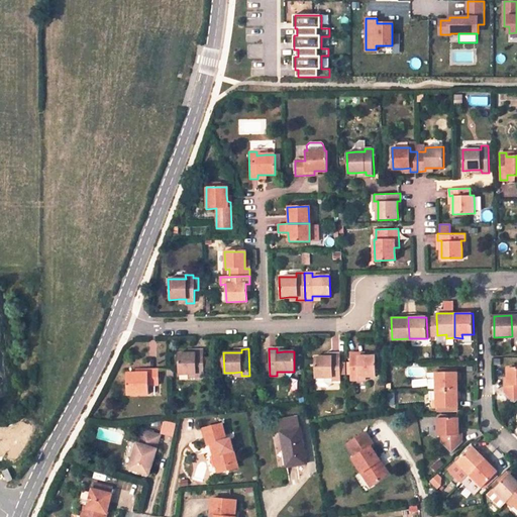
[(188,353),(178,353),(178,374),(188,373),(196,373),(196,377),(204,377),(204,369),(203,357),(203,350),(196,350),(196,353),(188,353)]
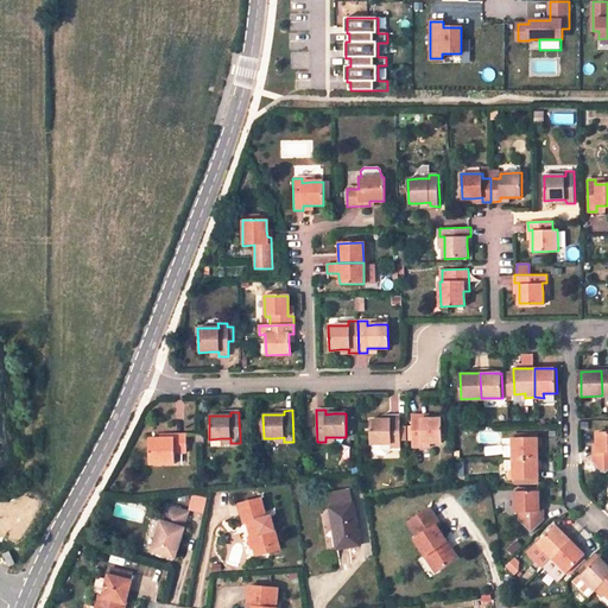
[(442,442),(442,417),(431,418),(420,418),(420,415),(412,415),(412,428),(413,439),(413,447),(422,447),(422,442),(431,442),(442,442)]
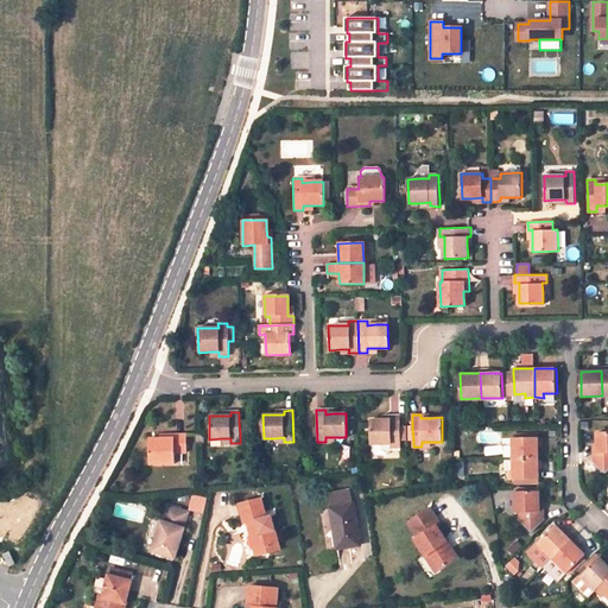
[(381,420),(369,420),(371,444),(381,444),(391,444),(391,448),(400,448),(400,439),(399,428),(399,416),(390,417),(390,420),(381,420)]
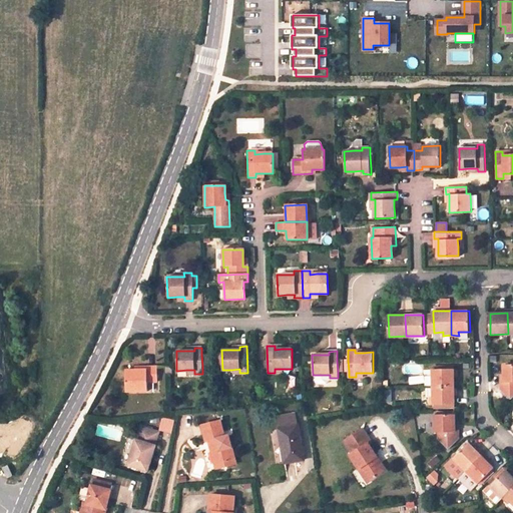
[(505,374),(505,382),(501,382),(501,389),(512,399),(512,398),(512,364),(504,364),(505,374)]
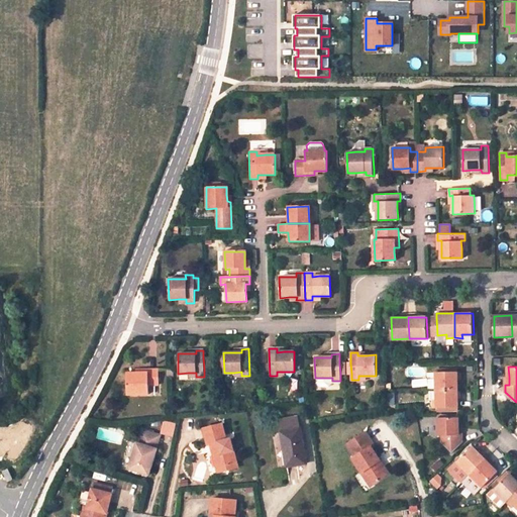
[(135,374),(126,374),(127,395),(149,394),(148,385),(158,384),(158,369),(139,370),(140,374),(135,374)]
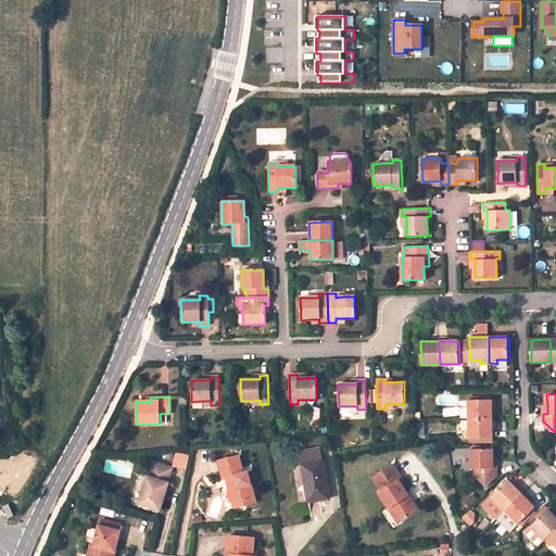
[(496,400),(470,400),(470,420),(492,419),(492,408),(496,408),(496,400)]
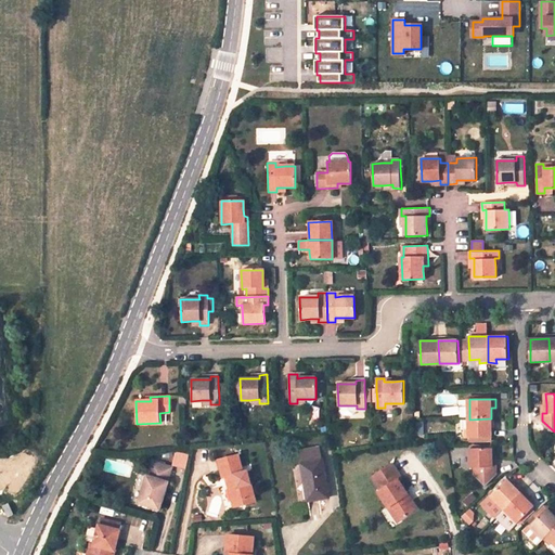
[(469,420),(470,437),(492,436),(491,418),(469,420)]
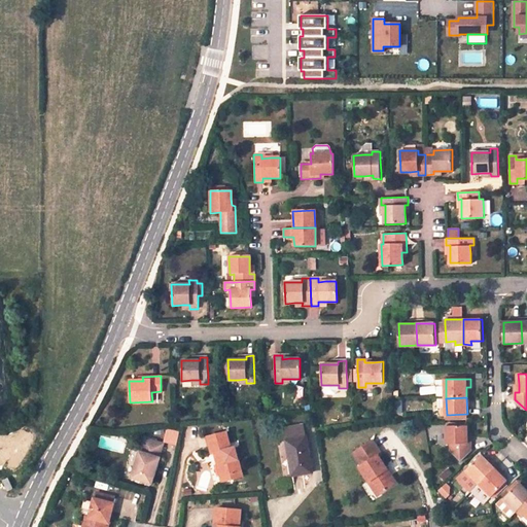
[(303,425),(284,428),(286,441),(306,437),(303,425)]
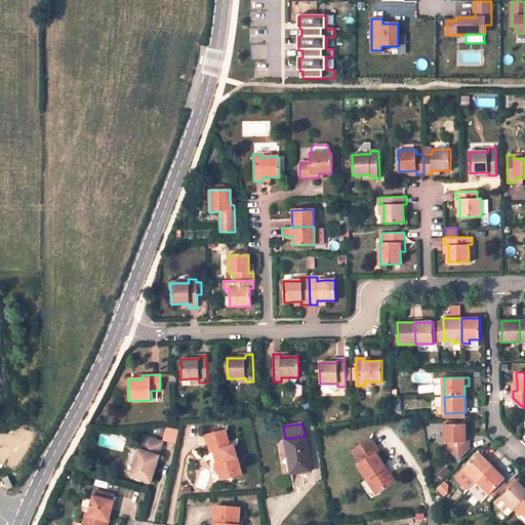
[(466,423),(445,423),(445,442),(449,442),(450,449),(459,459),(469,449),(469,442),(466,442),(466,434),(466,423)]
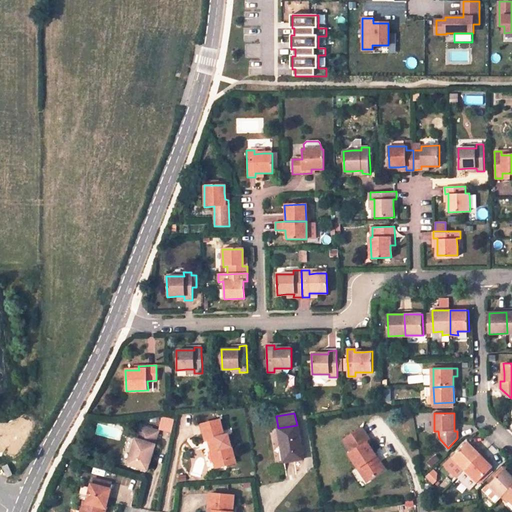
[(171,432),(174,418),(161,415),(158,429),(171,432)]
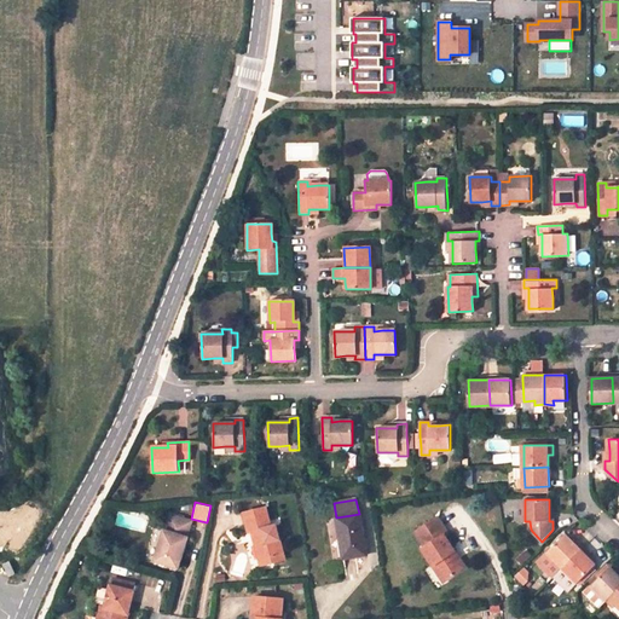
[(267,509),(244,516),(249,536),(255,534),(259,544),(255,545),(260,565),(273,561),(275,566),(287,562),(277,528),(272,528),(267,509)]
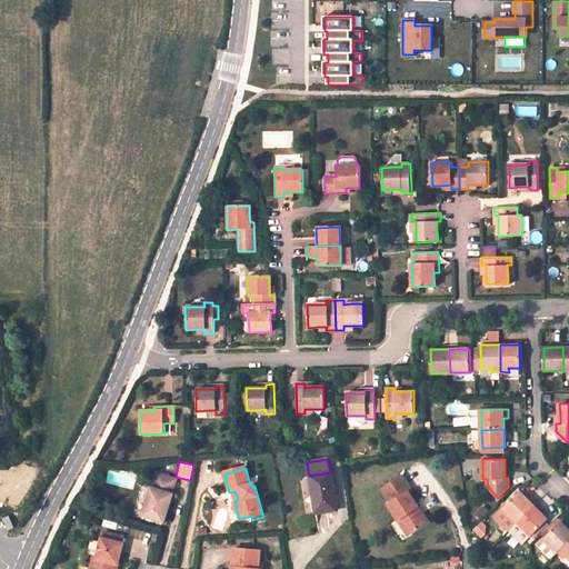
[(330,472),(309,476),(315,515),(336,510),(330,472)]
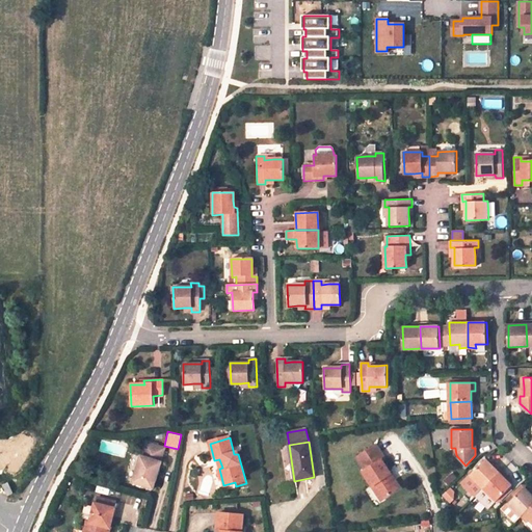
[(157,489),(164,462),(163,461),(167,448),(149,443),(144,456),(142,456),(135,482),(157,489)]
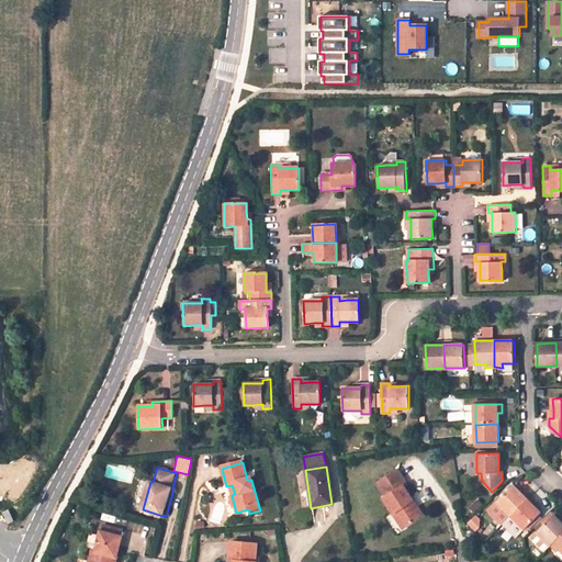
[(397,471),(377,484),(386,497),(383,499),(393,514),(396,512),(406,526),(423,516),(402,485),(405,483),(397,471)]
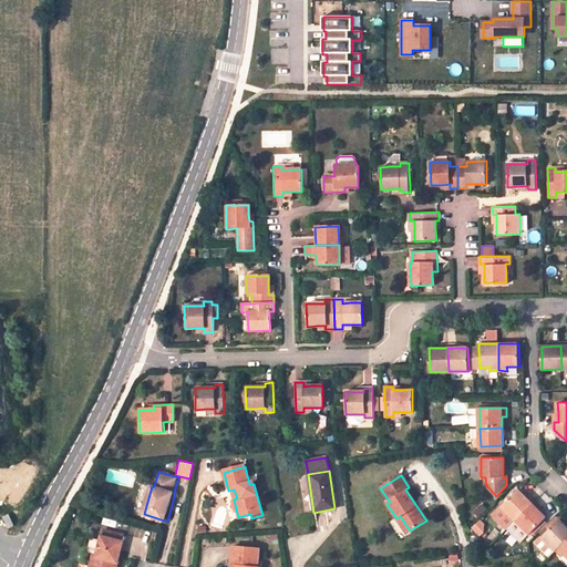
[(518,490),(503,506),(516,519),(535,502),(528,495),(526,497),(518,490)]
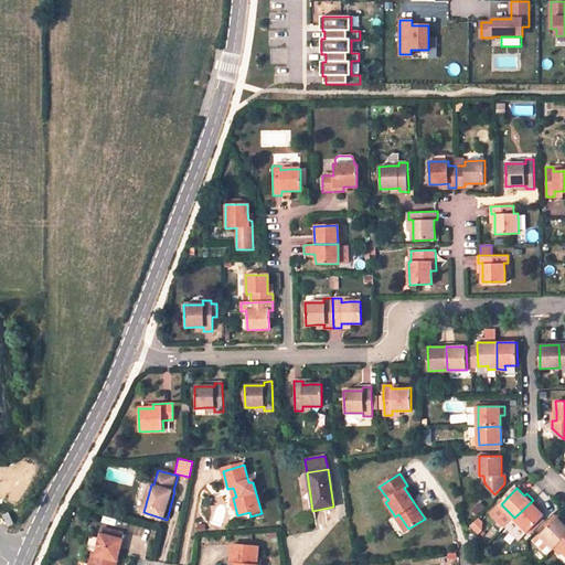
[(514,518),(528,531),(543,515),(536,508),(539,505),(533,500),(514,518)]
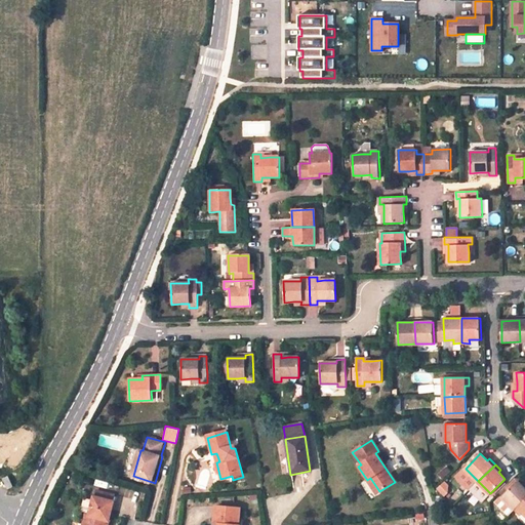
[(508,476),(500,470),(498,472),(505,479),(508,476)]
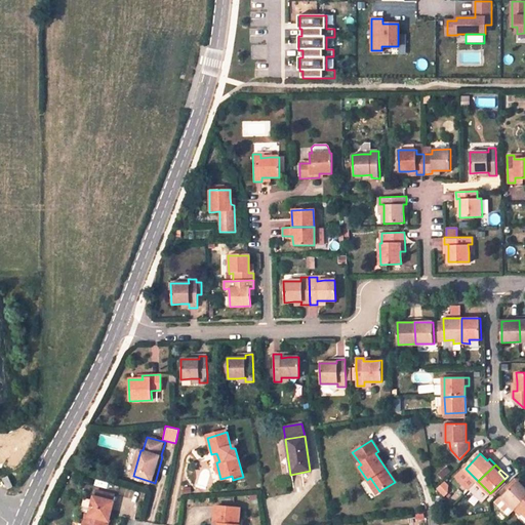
[(370,478),(367,480),(375,494),(379,491),(370,478)]
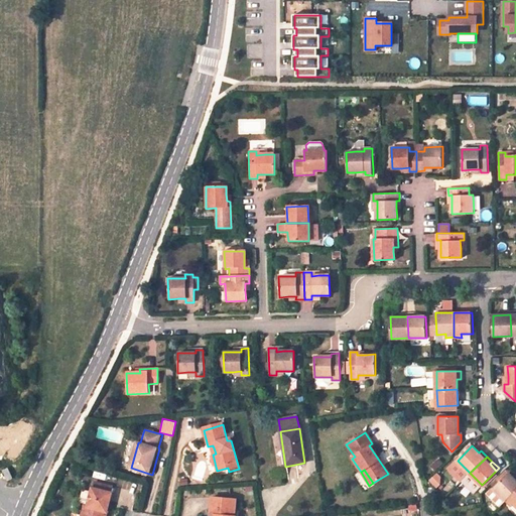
[(515,480),(509,473),(495,488),(507,500),(509,498),(515,491),(515,480)]
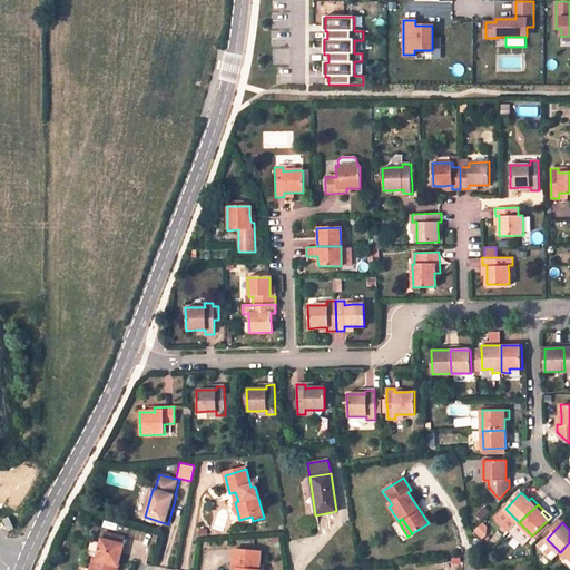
[(125,538),(106,532),(105,539),(105,540),(124,544),(125,538)]
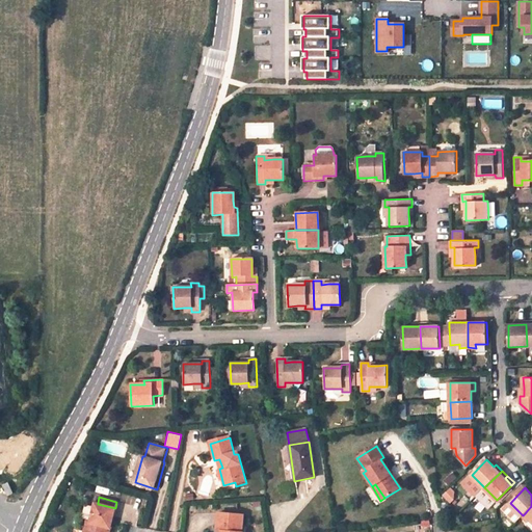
[(98,503),(92,523),(91,522),(88,531),(110,531),(111,528),(110,527),(115,508),(98,504),(98,503)]
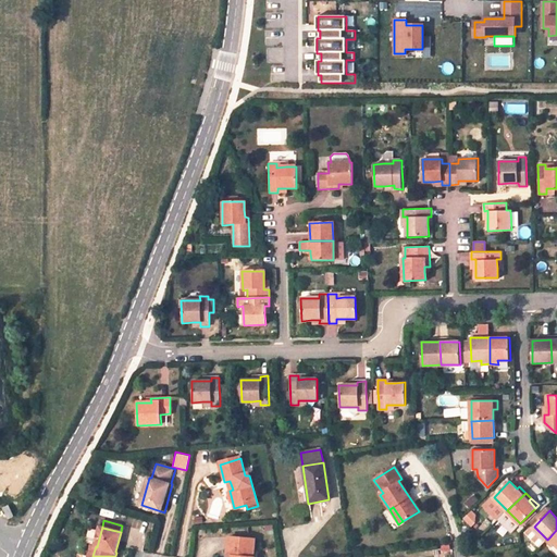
[(252,556),(255,541),(229,537),(226,556),(252,556)]
